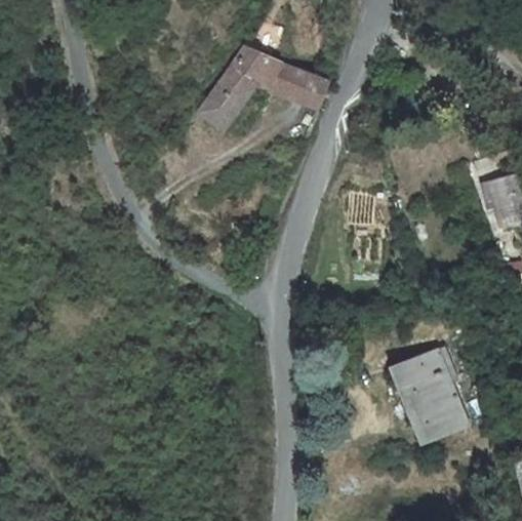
[(316,107),(327,79),(243,45),(197,111),(222,128),(253,82),(316,107)]
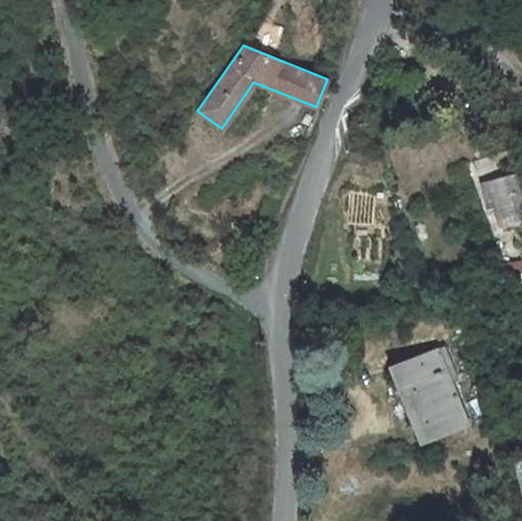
[(521,182),(518,169),(487,178),(494,202),(498,215),(499,214),(503,227),(521,221),(521,182)]
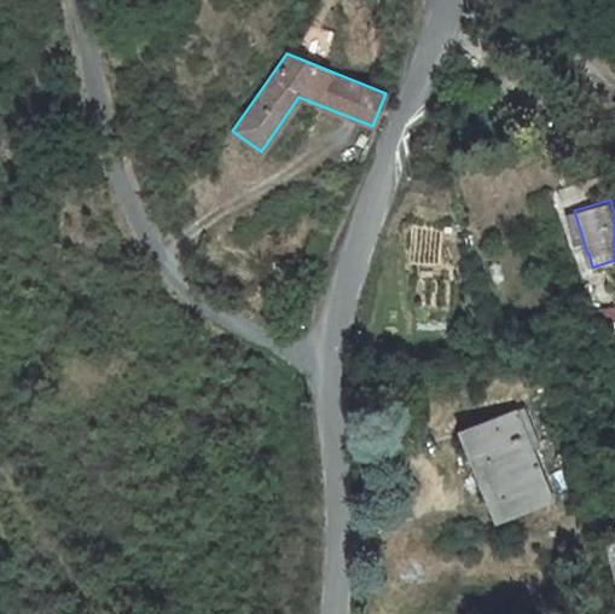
[(573,242),(582,238),(574,210),(566,213),(573,242)]
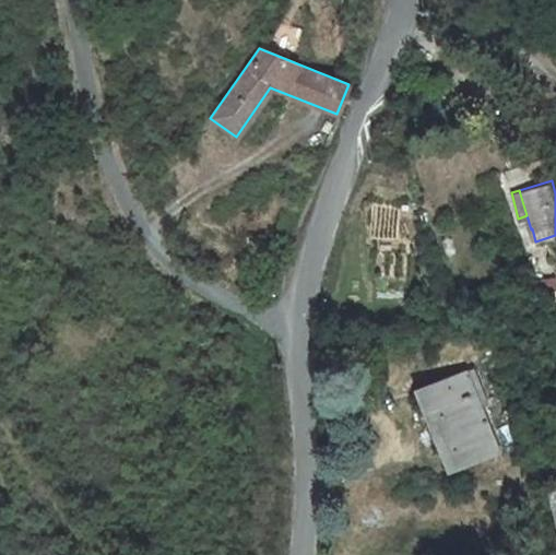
[(555,272),(537,275),(540,291),(555,287),(555,272)]
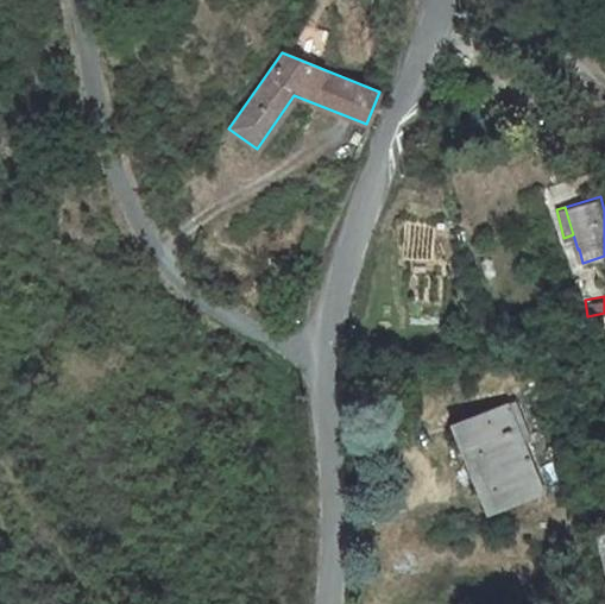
[(514,397),(506,401),(523,440),(530,438),(514,397)]
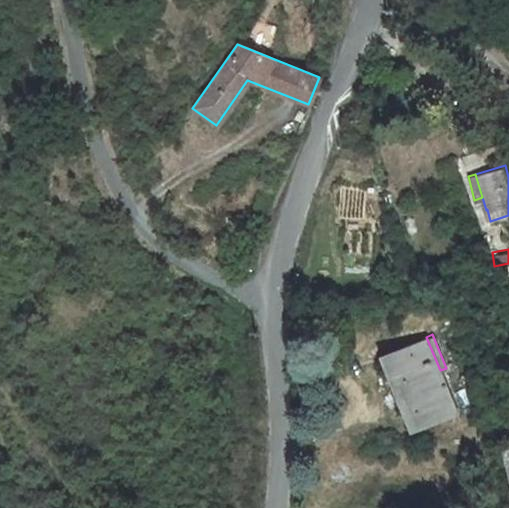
[(426,337),(378,357),(391,388),(397,385),(416,429),(457,412),(440,370),(426,337)]
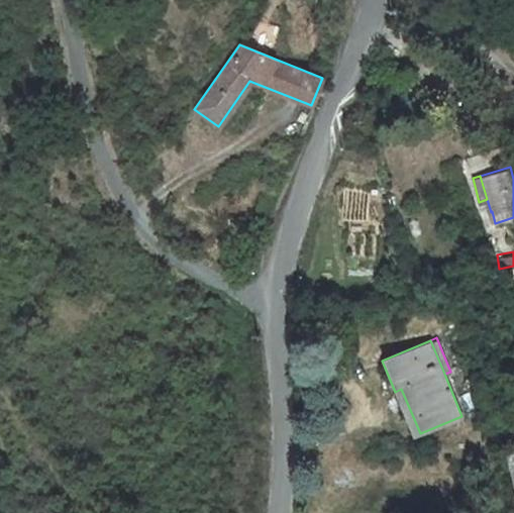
[(395,392),(393,392),(414,435),(420,433),(401,389),(395,392)]
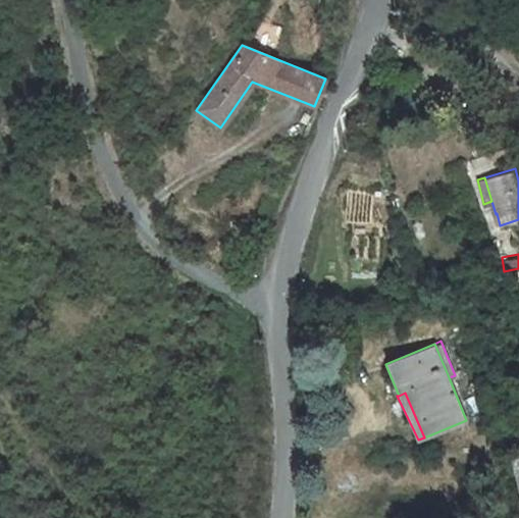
[(518,443),(509,446),(518,487),(518,443)]
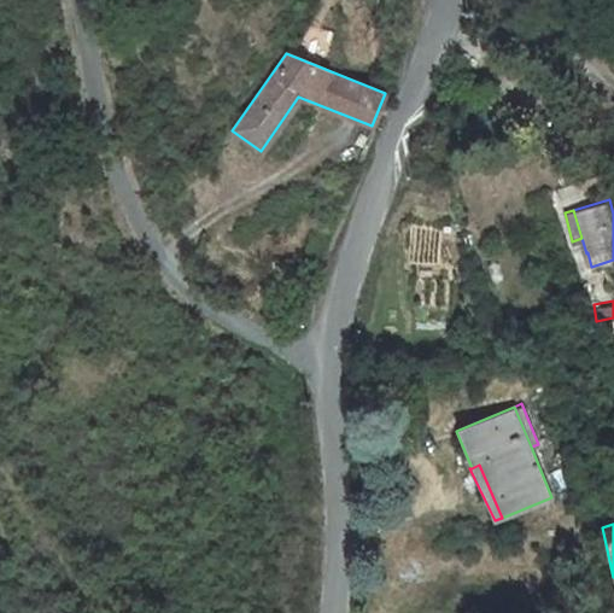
All buildings are outlined.
